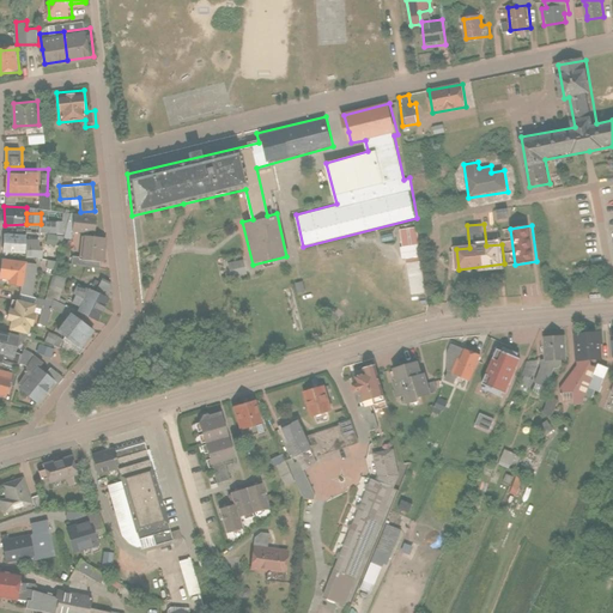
[(418,226),(402,229),(404,244),(401,244),(404,261),(407,261),(412,296),(428,293),(418,226)]
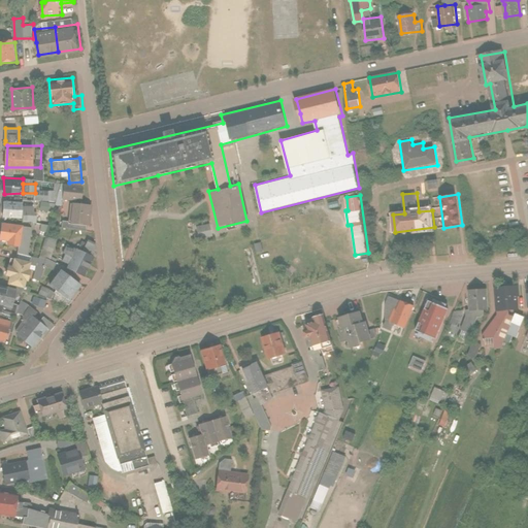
[(23,201),(3,200),(2,218),(23,218),(23,201)]
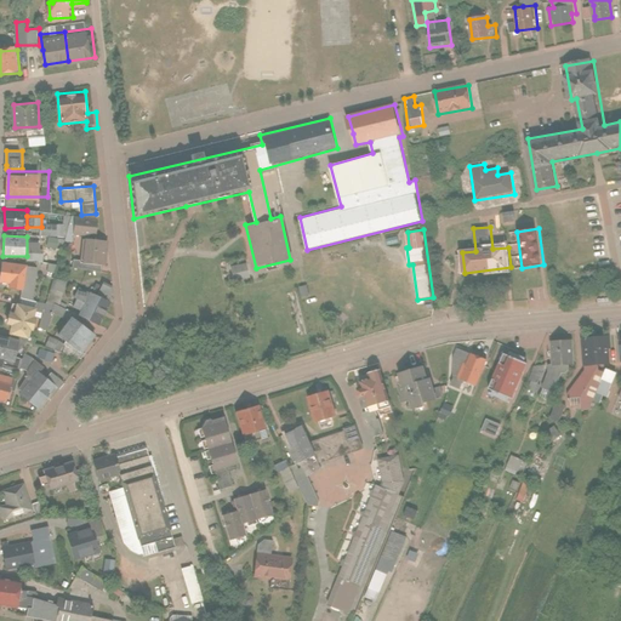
[(103,267),(106,238),(84,235),(83,256),(73,255),(73,265),(103,267)]
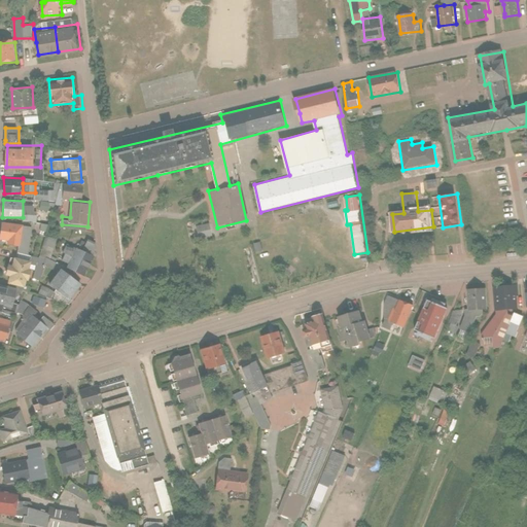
[(8,245),(21,246),(24,224),(2,222),(0,239),(8,240),(8,245)]
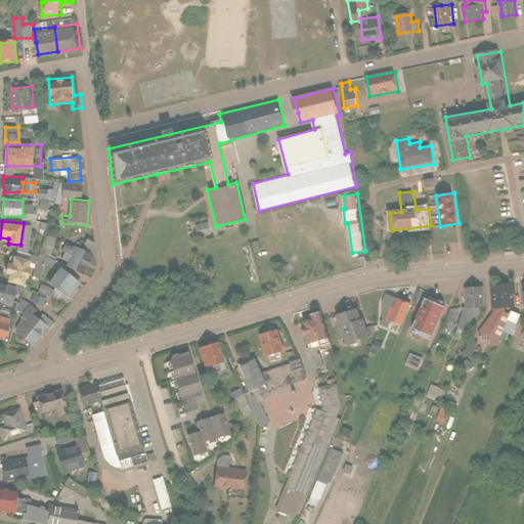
[(197,223),(198,236),(211,234),(210,222),(197,223)]
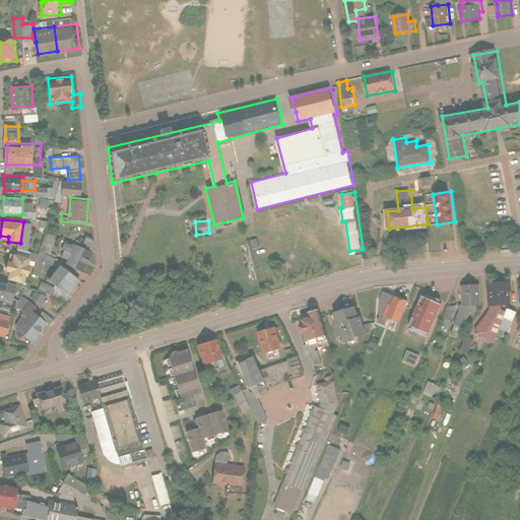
[(42,247),(53,249),(56,235),(46,233),(42,247)]
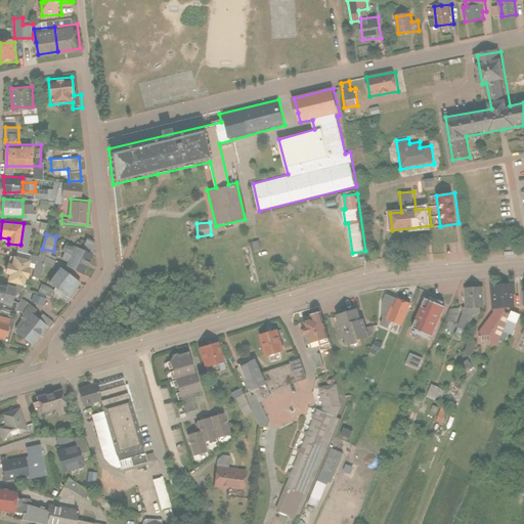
[(96,252),(74,243),(63,260),(85,273),(96,252)]
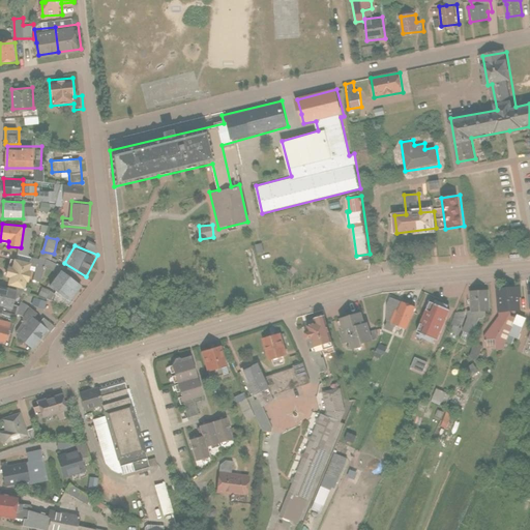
[(32,261),(15,257),(8,284),(26,288),(32,261)]
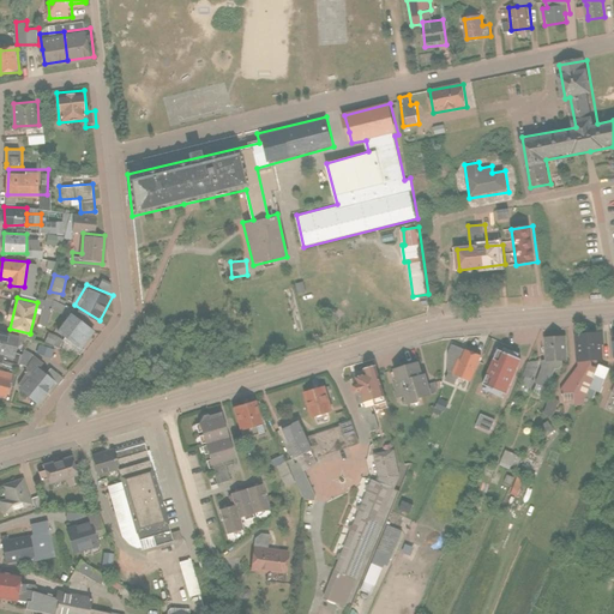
[(48,326),(52,308),(43,307),(40,325),(48,326)]
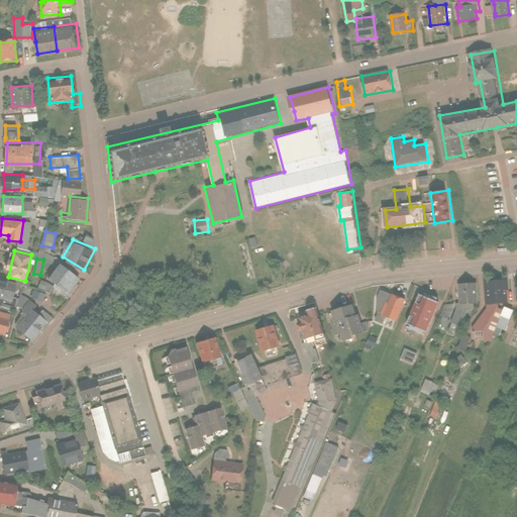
[(68,295),(81,277),(60,263),(47,281),(68,295)]
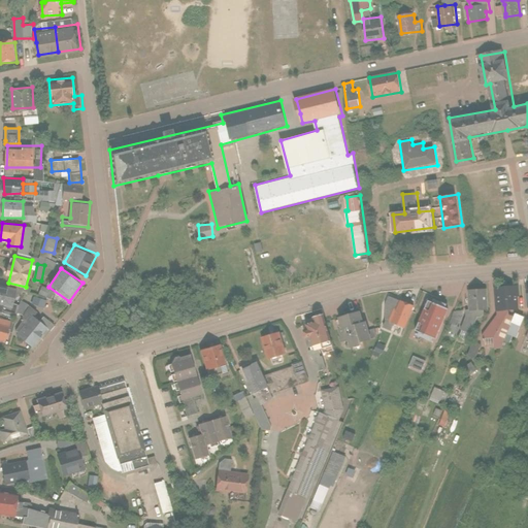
[(0,303),(14,305),(18,289),(0,286),(0,303)]
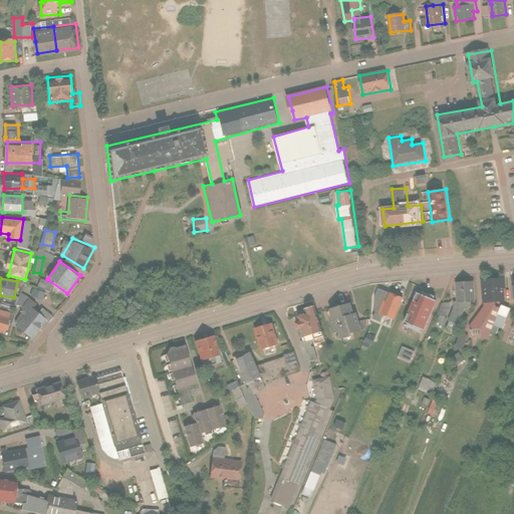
[(483,280),(484,300),(504,300),(503,279),(483,280)]
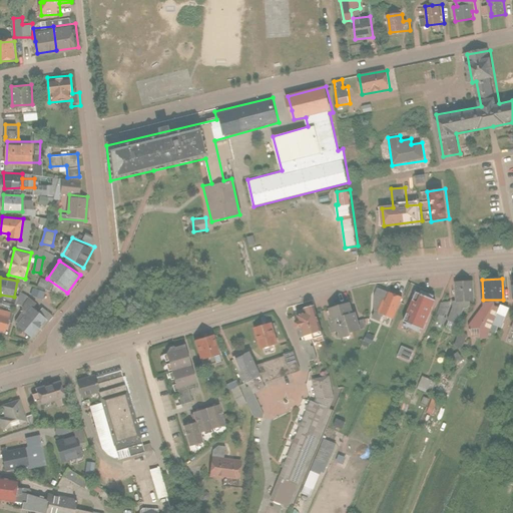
[(473,282),(455,283),(456,302),(474,301),(473,282)]
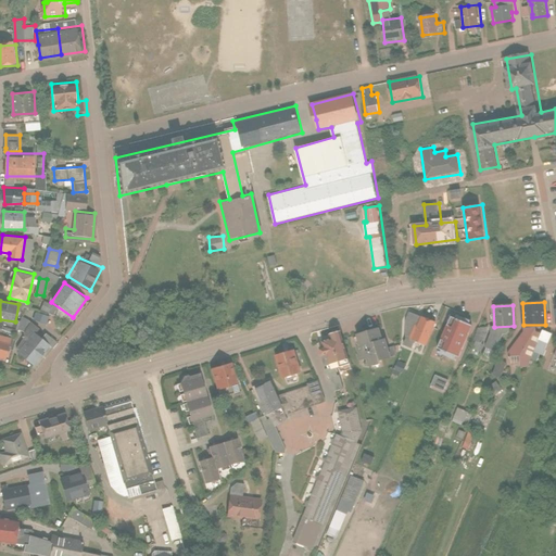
[(438,319),(418,311),(407,337),(427,344),(438,319)]
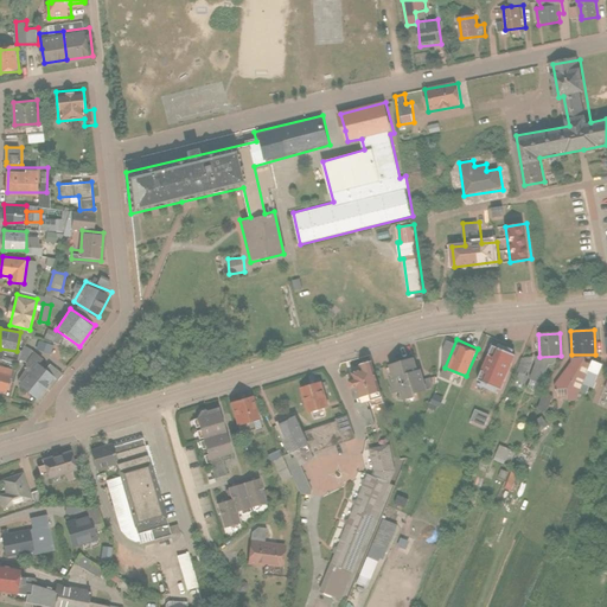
[(39,350),(51,353),(53,344),(42,342),(39,350)]
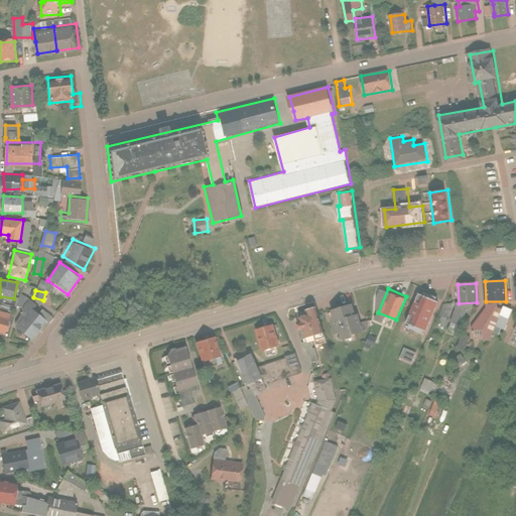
[(440,301),(421,293),(408,324),(427,332),(440,301)]
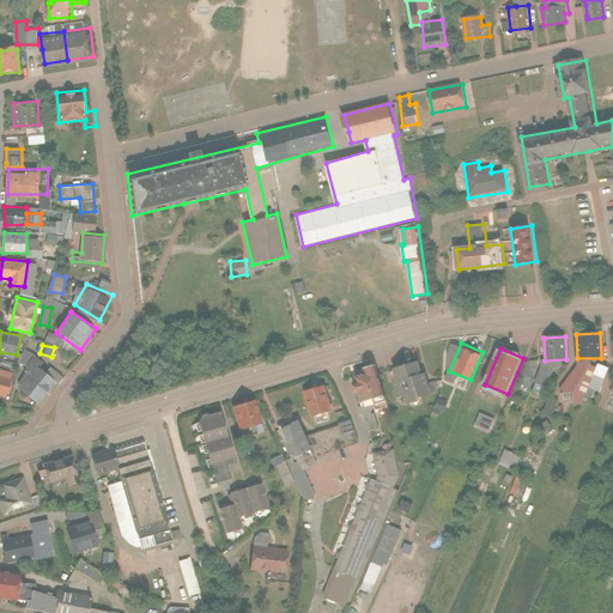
[(424,369),(420,359),(393,368),(402,398),(408,395),(411,404),(424,399),(422,393),(434,388),(428,368),(424,369)]
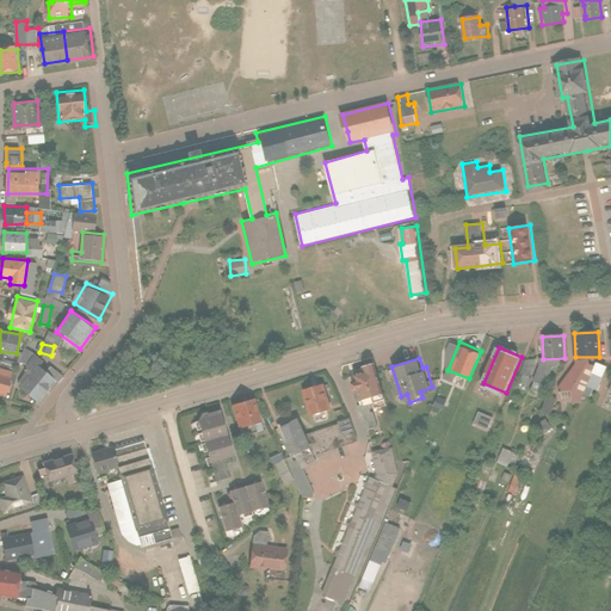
[(388,396),(378,364),(353,372),(363,403),(388,396)]
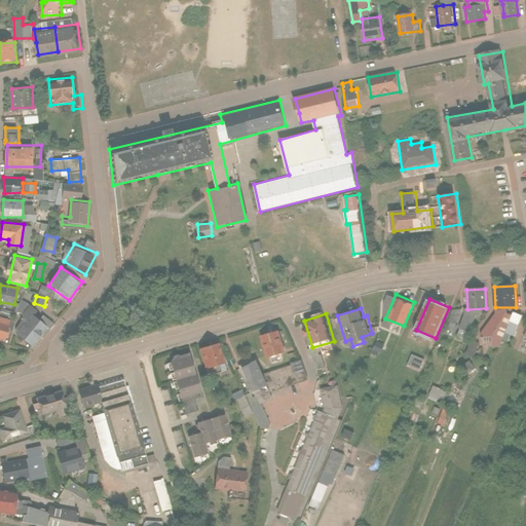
[(19,333),(33,345),(48,327),(34,314),(19,333)]
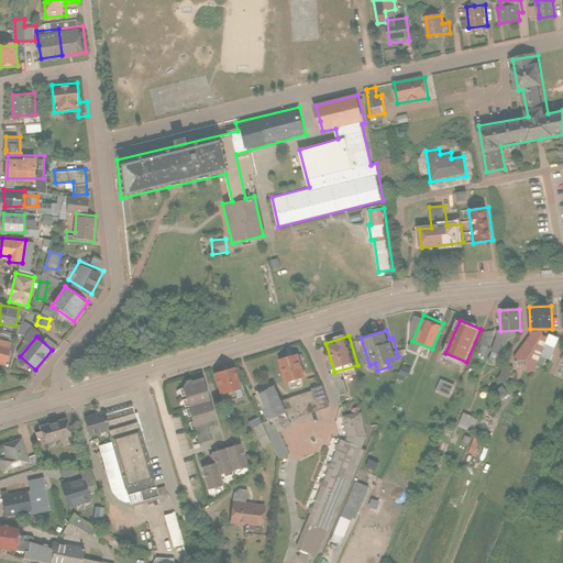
[(0,362),(8,364),(13,341),(0,338),(0,362)]
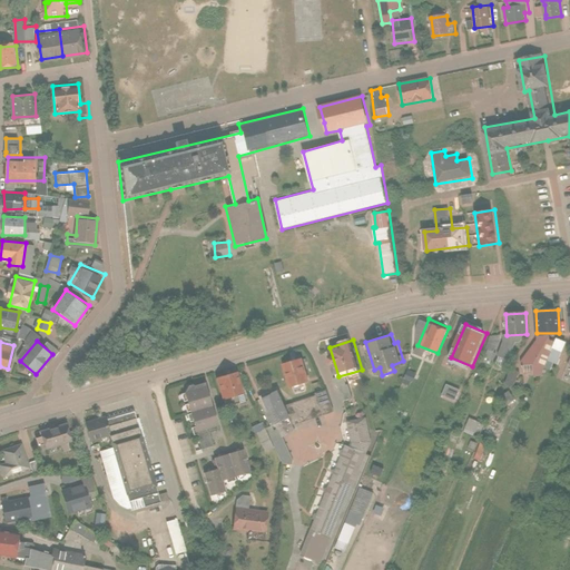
[(312,381),(305,359),(286,364),(293,387),(312,381)]
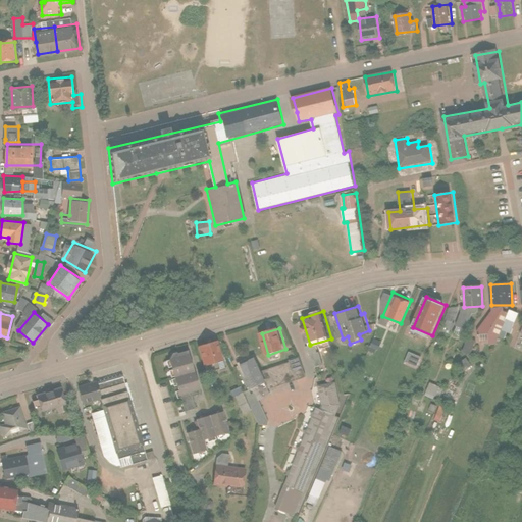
[(469,337),(464,351),(471,354),(477,341),(469,337)]
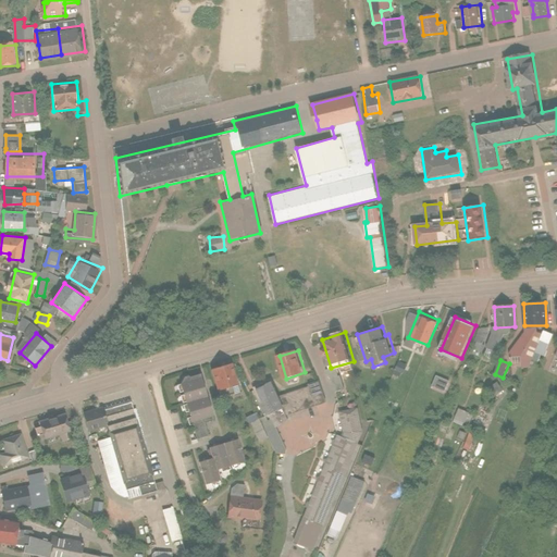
[(240,384),(235,363),(214,370),(220,391),(240,384)]
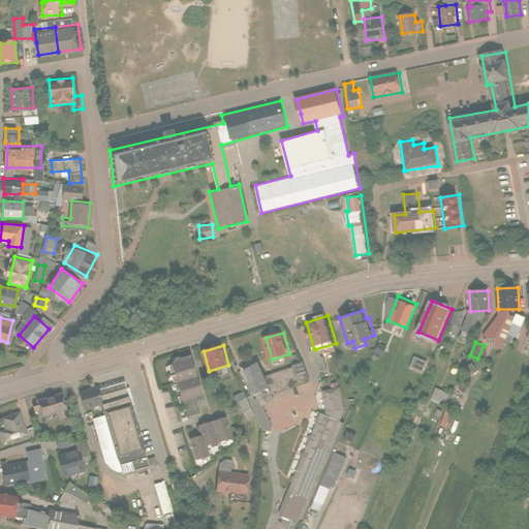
[(170,360),(177,380),(199,373),(193,353),(170,360)]
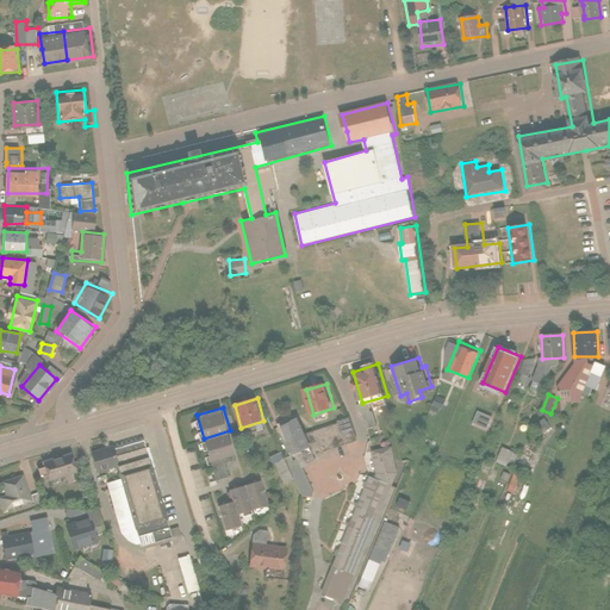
[(474,423),(489,428),(493,416),(479,411),(474,423)]
